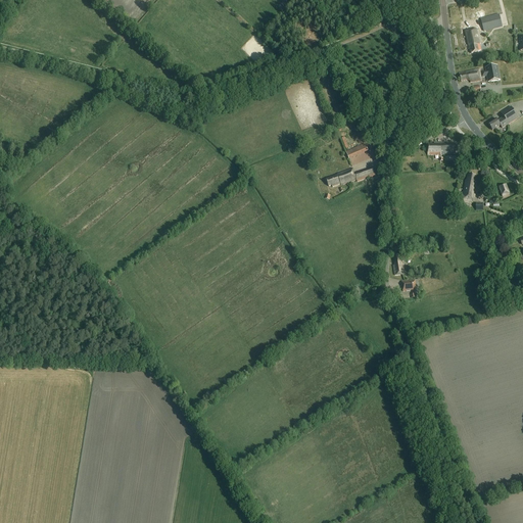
[(483,32),(484,32),(503,28),(498,15),(480,19),(483,32)]
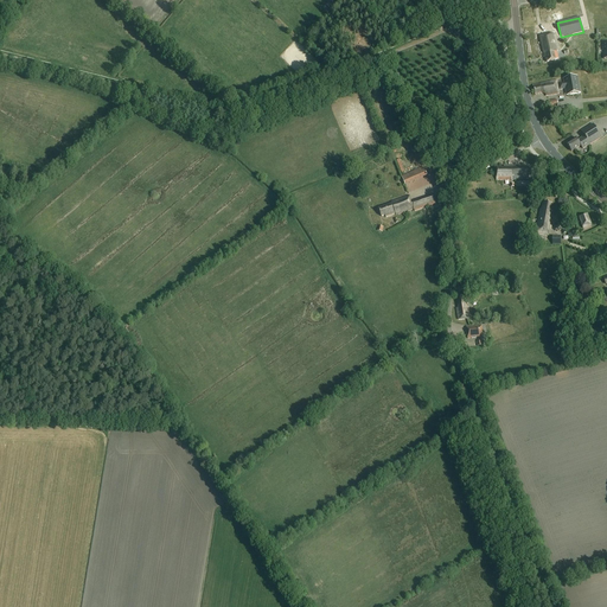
[(558,51),(554,33),(538,37),(543,58),(545,57),(547,63),(558,59),(556,52),(558,51)]
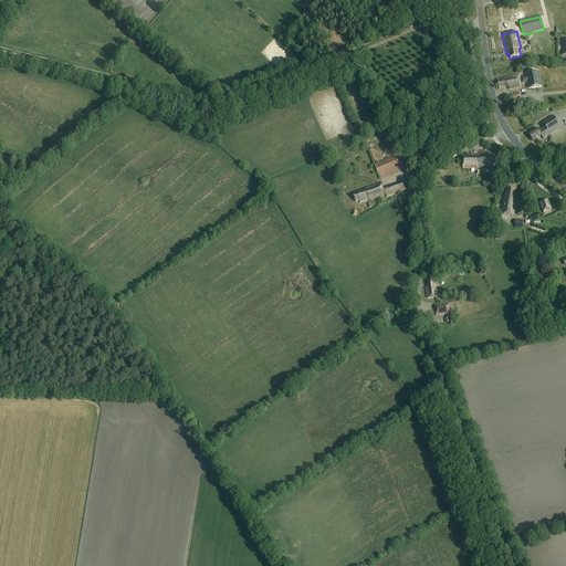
[(542,87),(541,84),(538,72),(525,74),(526,77),(521,79),(521,80),(520,80),(519,75),(504,79),(496,80),(499,90),(504,87),(509,88),(509,91),(522,88),(520,82),(522,82),(522,84),(527,83),(528,90),(542,87)]
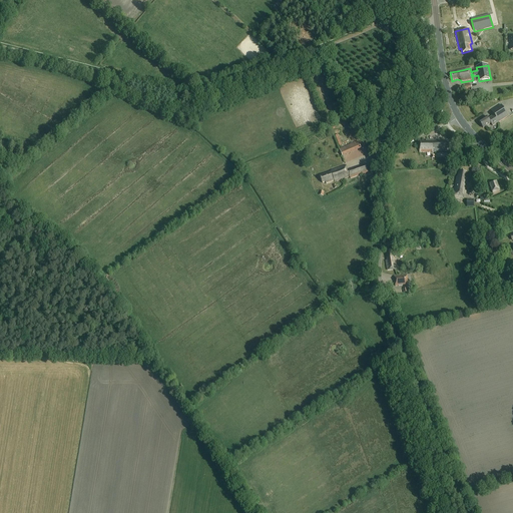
[(494,115),(488,119),(487,117),(479,122),(483,128),(491,123),(492,126),(499,122),(508,116),(501,105),(491,111),(494,115)]
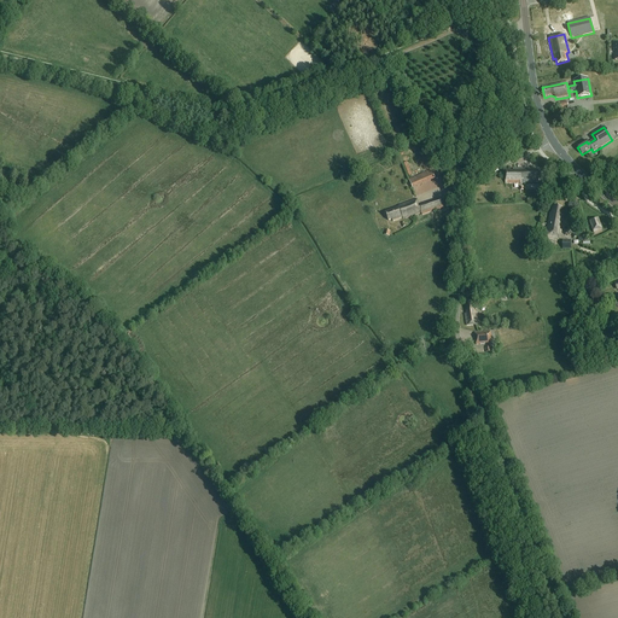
[(525,168),(513,169),(513,172),(506,172),(506,184),(543,184),(542,169),(538,169),(534,169),(529,169),(529,170),(525,170),(525,168)]
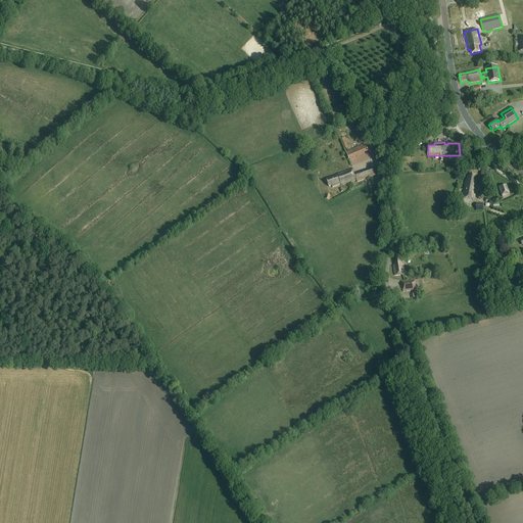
[(365,144),(345,152),(348,159),(368,151),(365,144)]
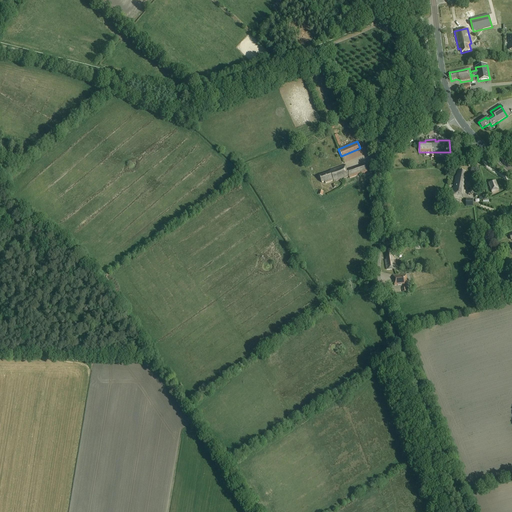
[(345,165),(330,171),(331,172),(319,176),(321,183),(324,182),(325,184),(333,181),(334,181),(349,177),(349,179),(357,176),(357,175),(359,175),(367,172),(366,171),(367,171),(365,165),(347,171),(345,165)]
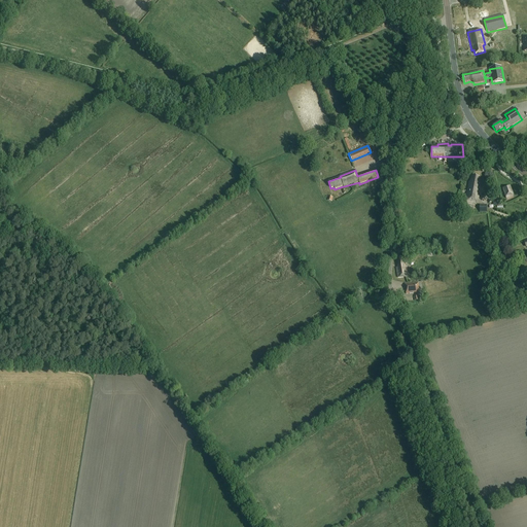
[(479,183),(480,177),(470,176),(469,182),(468,182),(464,202),(476,204),(477,200),(478,200),(479,197),(477,197),(477,192),(479,194),(481,184),(479,183)]
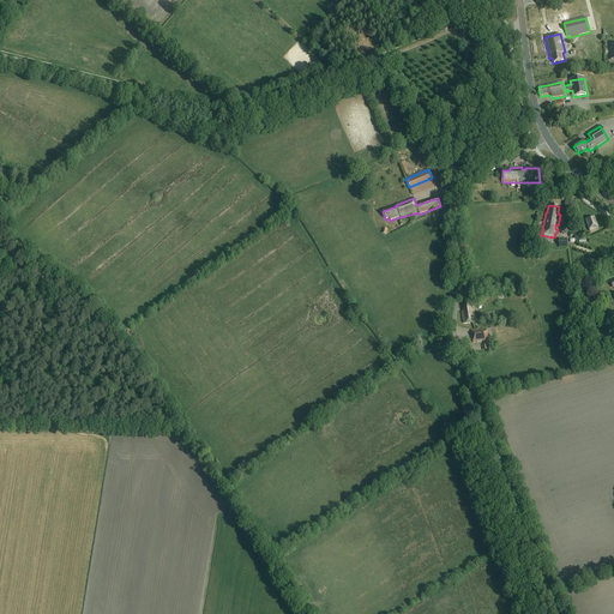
[(585,221),(589,232),(590,234),(599,230),(599,228),(594,217),(585,221)]
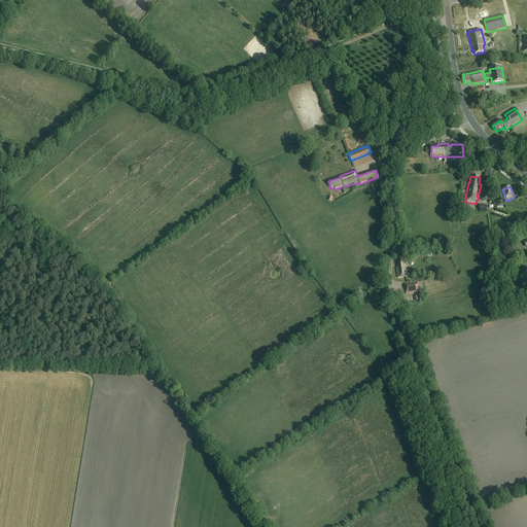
[(397,278),(408,277),(407,268),(406,268),(406,264),(407,264),(406,258),(397,259),(398,268),(396,268),(397,278)]
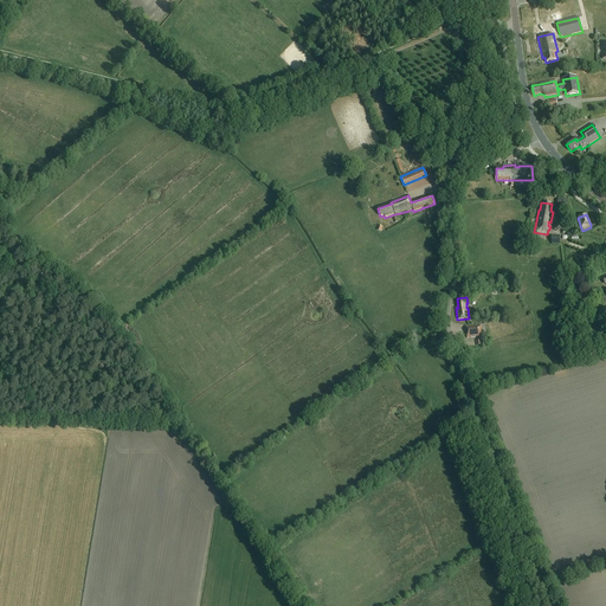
[(466,339),(482,336),(481,324),(465,327),(466,339)]
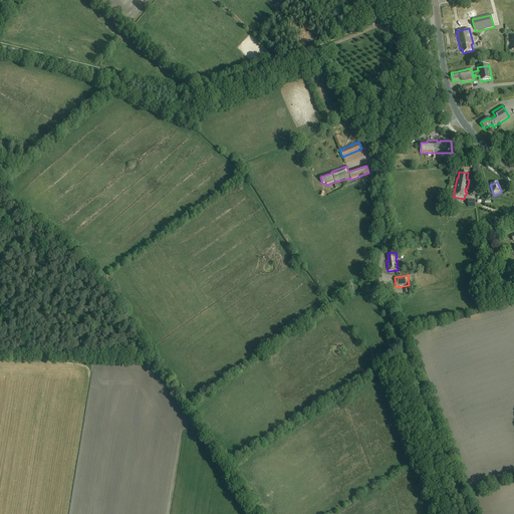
All buildings are outlined.
